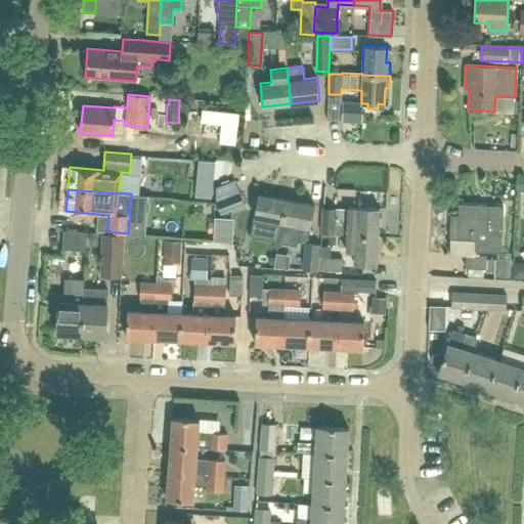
[(220,214),(244,205),(239,192),(216,202),(220,214)]
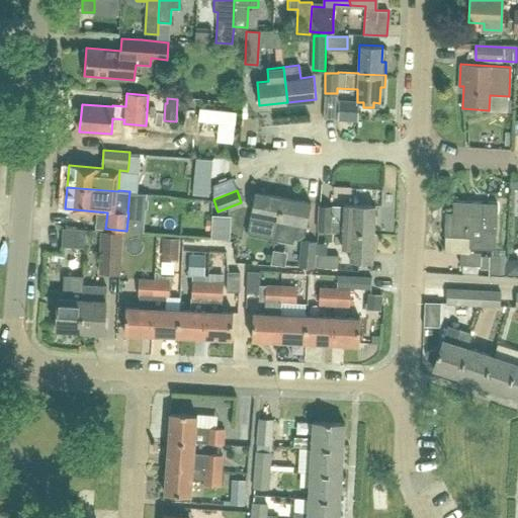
[(255,191),(251,214),(247,234),(274,239),(275,234),(283,197),(255,191)]
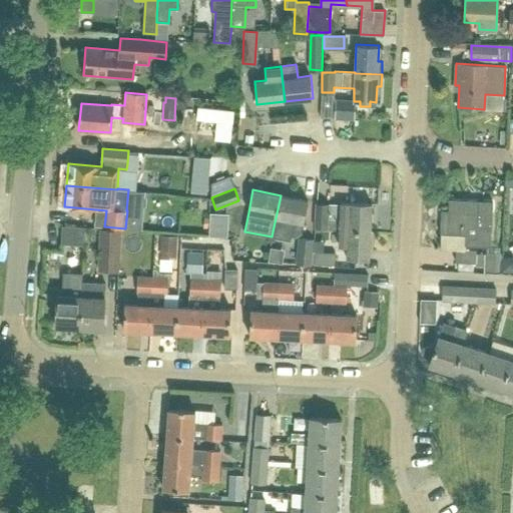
[(281,195),(273,231),(272,236),(290,240),(291,235),(295,235),(302,232),(308,200),(281,195)]
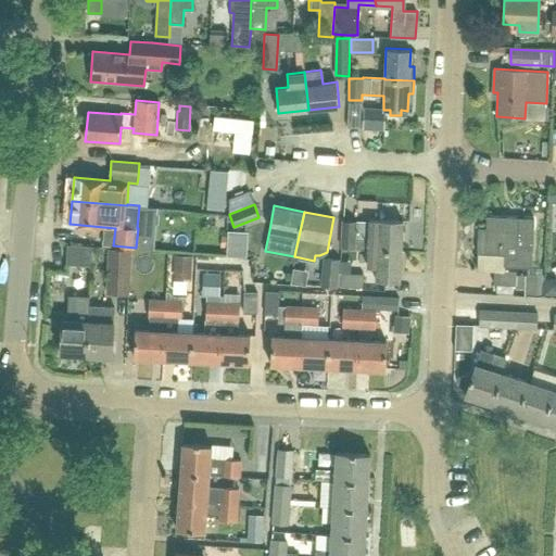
[(506,266),(517,266),(531,267),(534,218),(487,215),(485,228),(479,228),(478,253),(504,255),(504,266),(494,265),(493,285),(515,286),(516,272),(505,272),(506,266)]
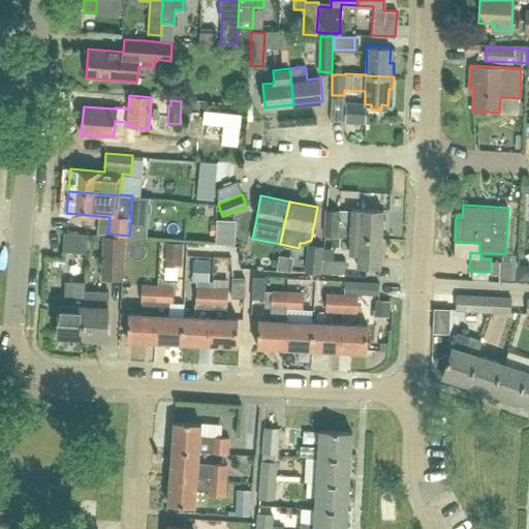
[(350,237),(381,239),(383,209),(360,208),(360,209),(351,209),(350,228),(338,227),(338,211),(325,210),(324,236),(350,237)]
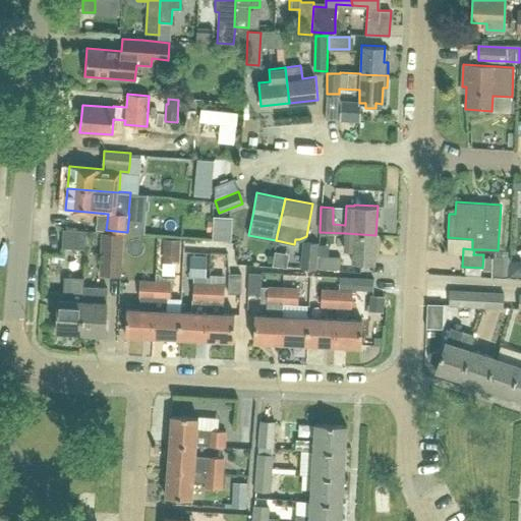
[(63,230),(63,247),(85,248),(85,231),(63,230)]
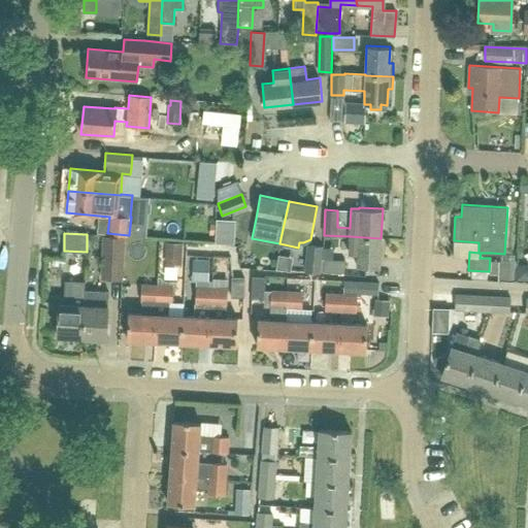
[(102,235),(101,276),(123,277),(124,236),(102,235)]
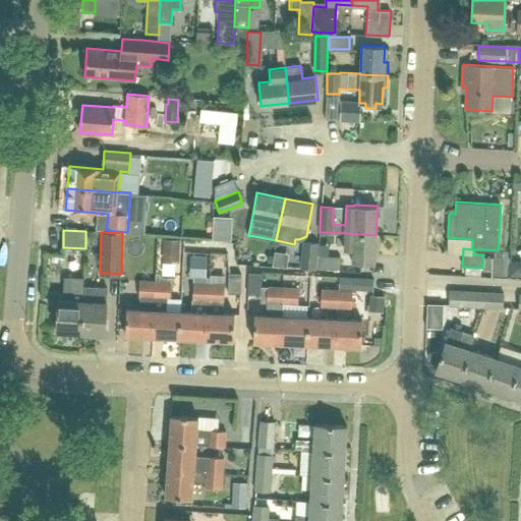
[(344,249),(352,249),(352,263),(374,264),(375,235),(345,233),(344,249)]
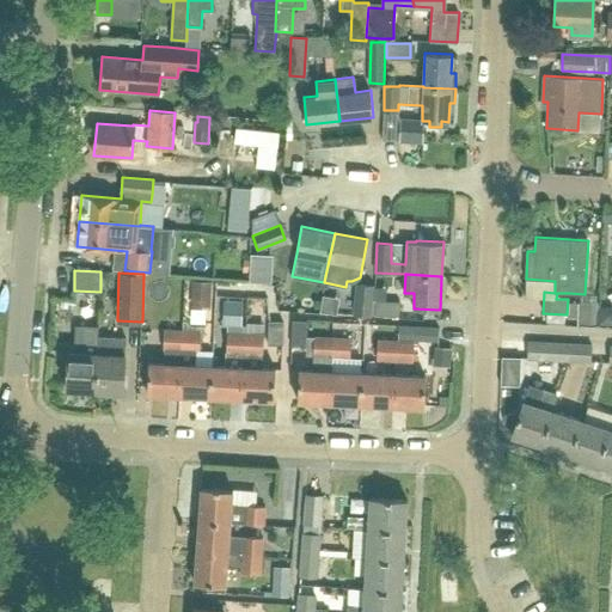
[(220,306),(221,279),(200,279),(200,305),(220,306)]
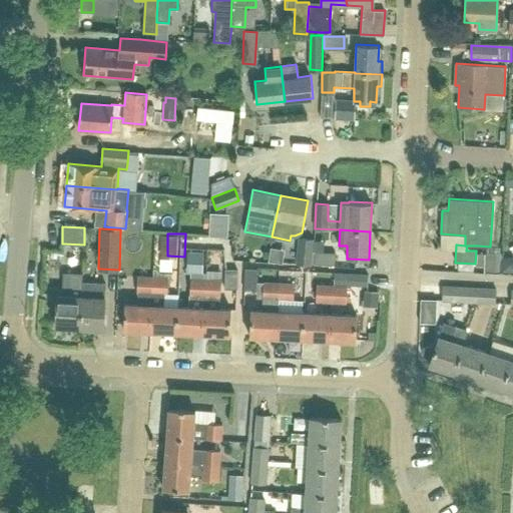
[(299,237),(295,262),(309,264),(313,240),(299,237)]
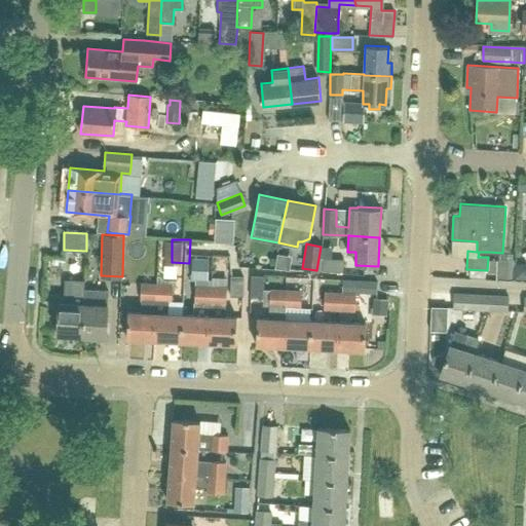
[(230,255),(213,253),(213,261),(229,262),(230,255)]
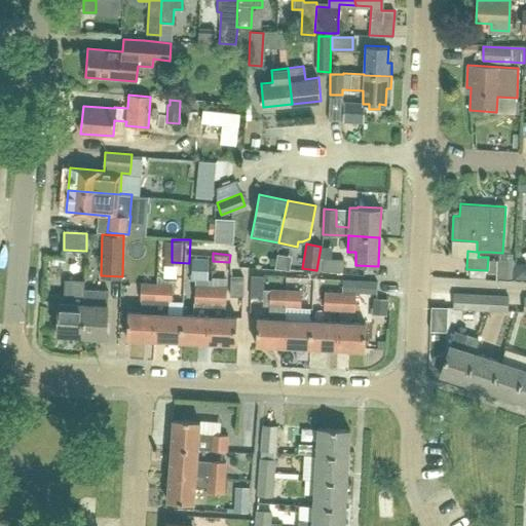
[(344,258),(323,257),(323,270),(343,271),(344,258)]
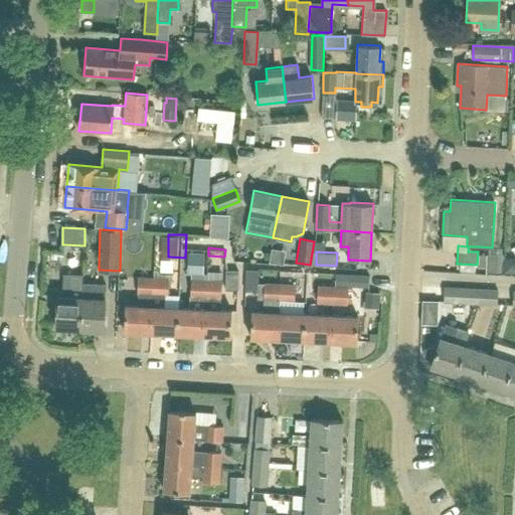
[(264,299),(263,311),(250,311),(249,337),(277,339),(278,312),(279,312),(279,300),(280,283),(258,282),(259,270),(245,269),(244,291),(258,291),(256,299),(264,299)]
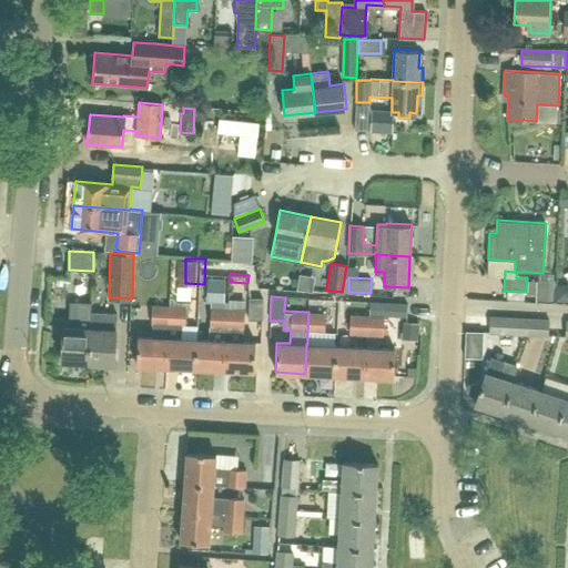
[(250,297),(249,320),(262,320),(263,297),(250,297)]
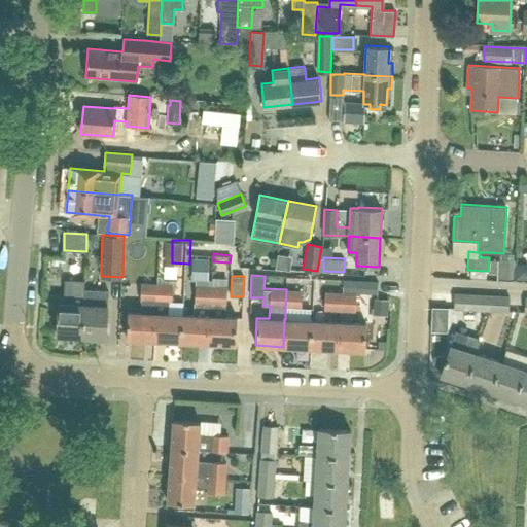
[(65,281),(65,291),(60,290),(60,305),(59,305),(57,338),(81,339),(83,292),(84,292),(84,282),(65,281)]
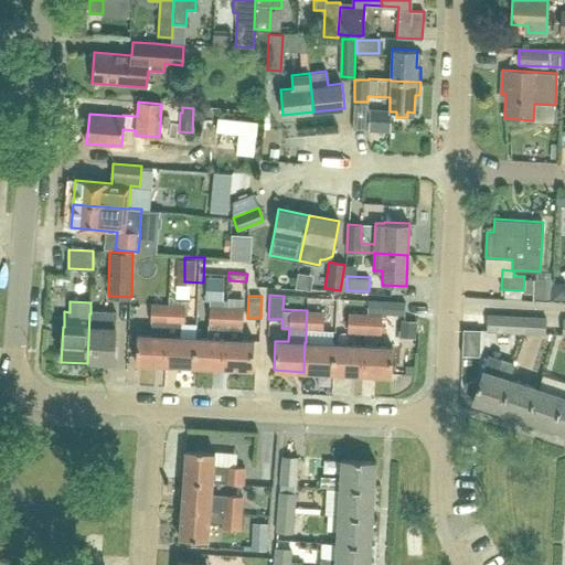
[(150,322),(167,323),(168,305),(151,304),(150,322)]
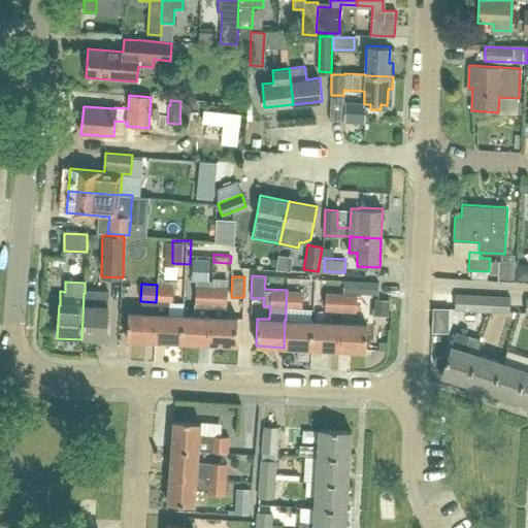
[(173,285),(157,285),(156,302),(156,314),(154,341),(182,342),(183,316),(168,315),(169,302),(172,302),(173,285)]
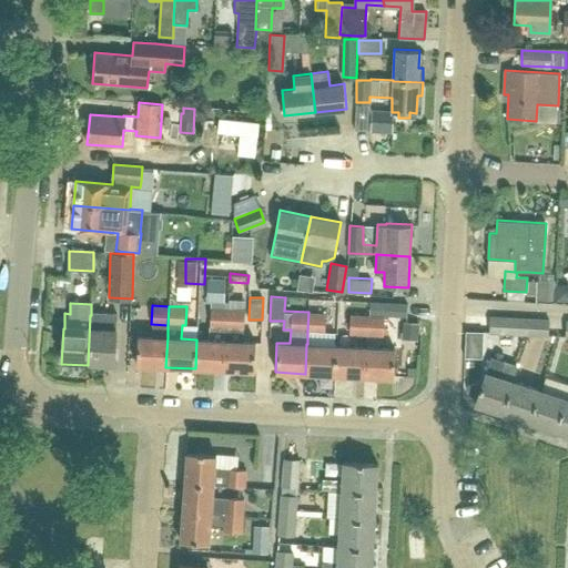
[(210,340),(196,340),(195,368),(224,369),(227,308),(211,307),(210,340)]
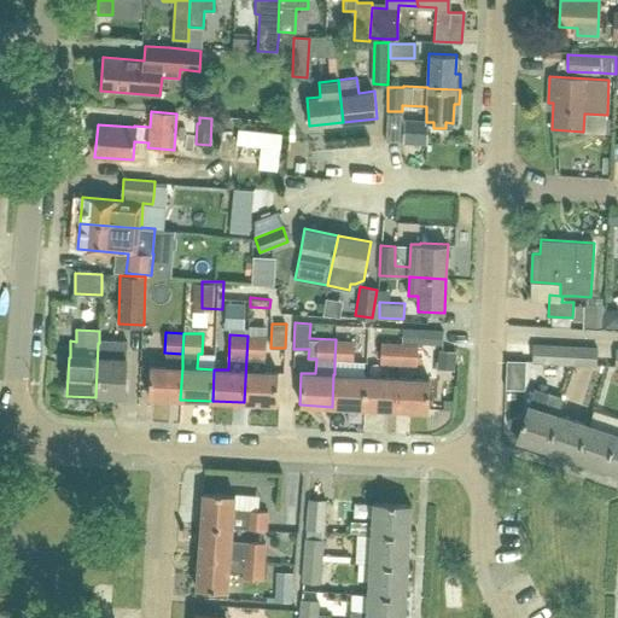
[(248,336),(244,402),(277,403),(278,372),(263,371),(266,336),(248,336)]
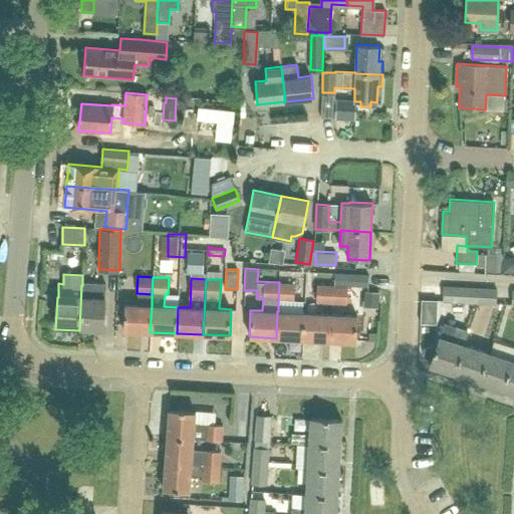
[(278,299),(294,300),(295,282),(279,282),(278,299)]
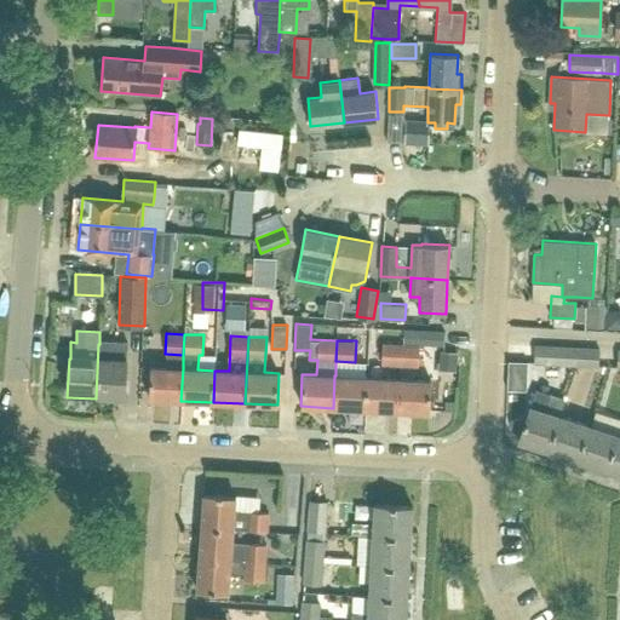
[(126,343),(99,344),(98,344),(96,399),(125,397),(127,359),(125,359),(126,343)]
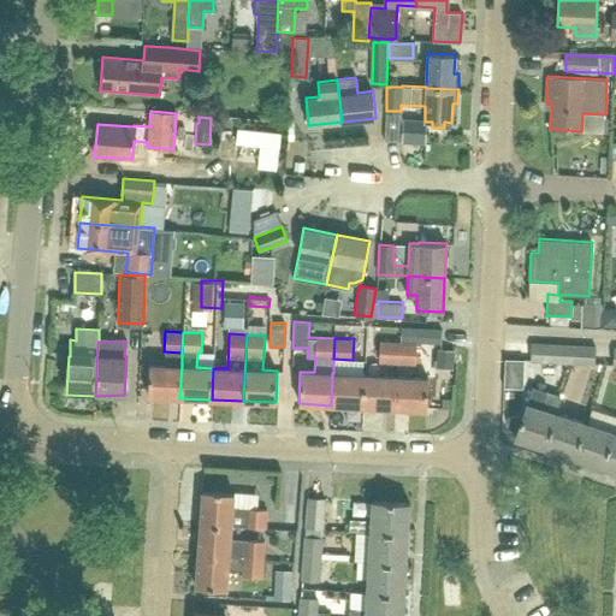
[(379,363),(397,363),(398,342),(380,341),(379,363)]
